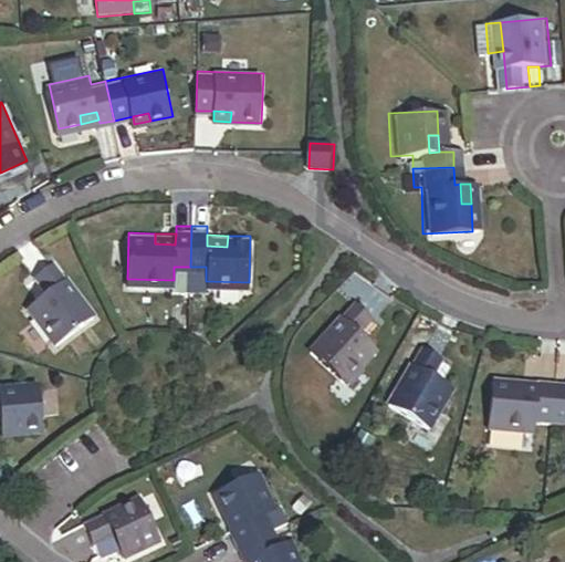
[(95,314),(55,260),(38,272),(50,289),(40,297),(30,303),(58,342),(95,314)]
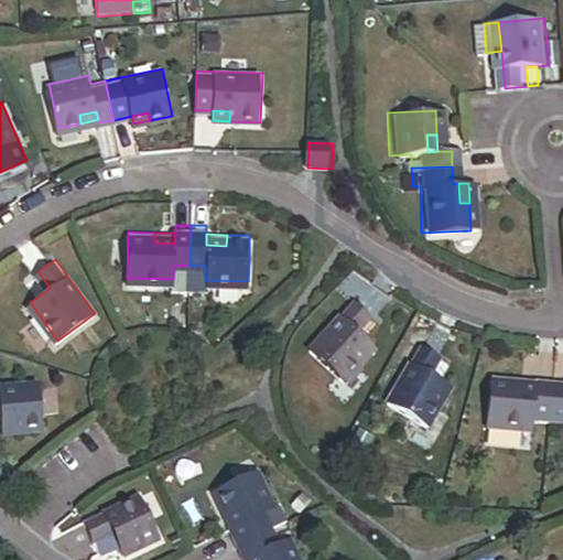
[(190,266),(173,266),(173,279),(173,284),(190,284),(190,266)]
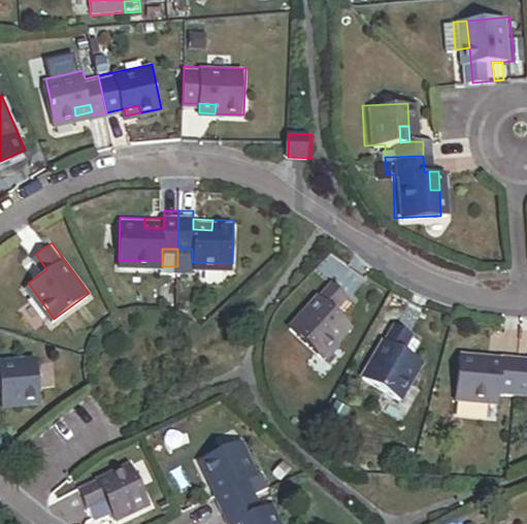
[(192,249),(177,249),(177,266),(192,267),(192,262),(192,249)]
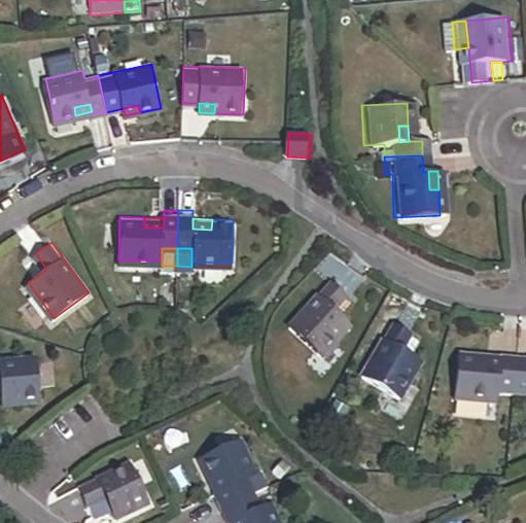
[(46,269),(35,253),(26,260),(37,276),(46,269)]
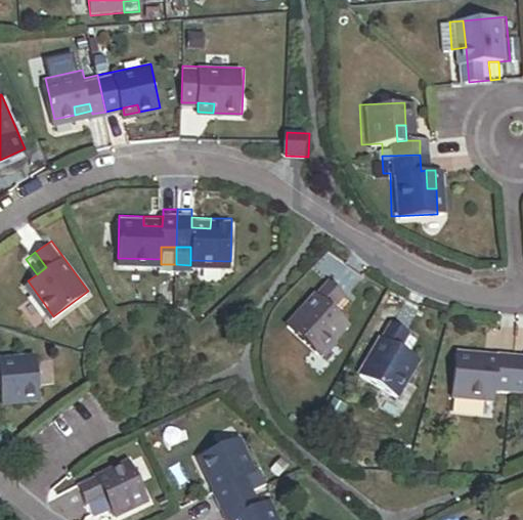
[(332,274),(289,318),(320,349),(350,318),(340,308),(332,300),(344,287),(332,274)]
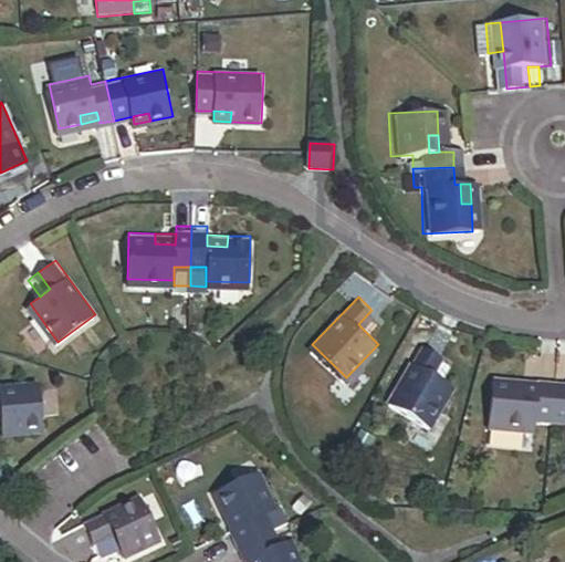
[(380,319),(372,310),(358,324),(367,333),(380,319)]
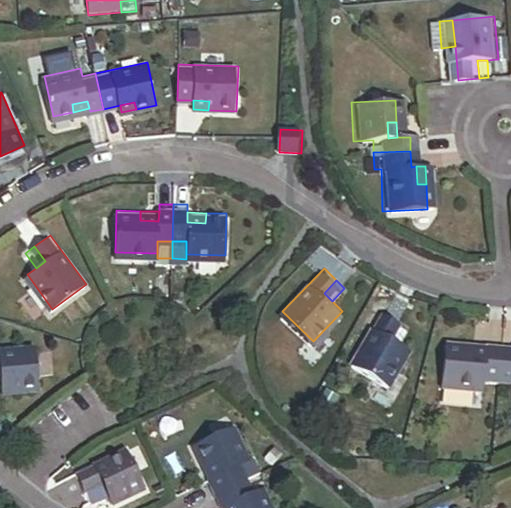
[(384,311),(354,363),(391,384),(413,345),(404,340),(394,334),(402,321),(384,311)]
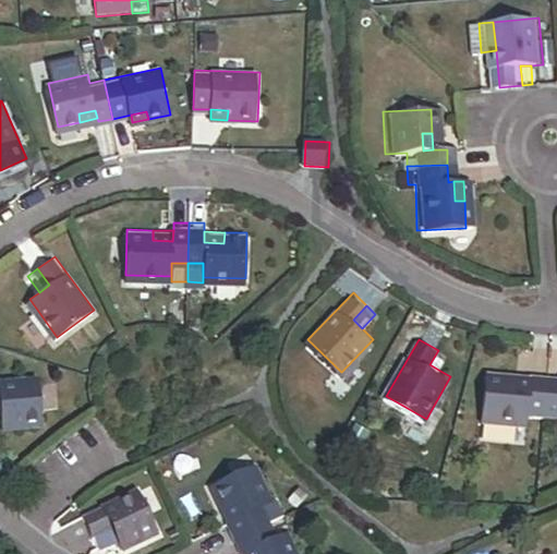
[(448,357),(438,350),(430,364),(440,371),(448,357)]
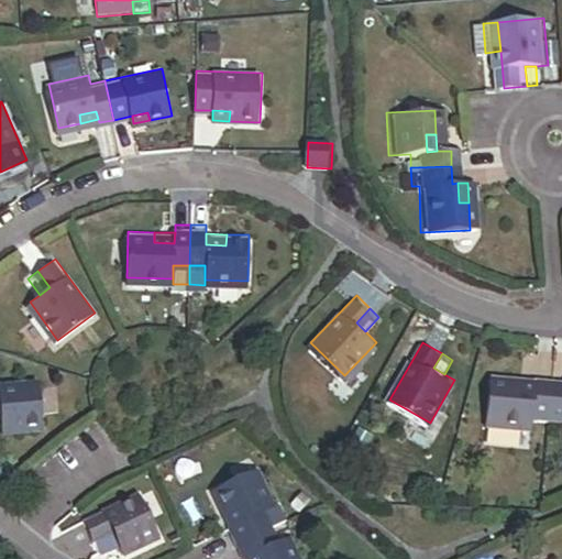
[(549,420),(554,382),(538,379),(538,382),(537,391),(519,388),(520,380),(499,376),(493,424),(531,429),(533,418),(549,420)]
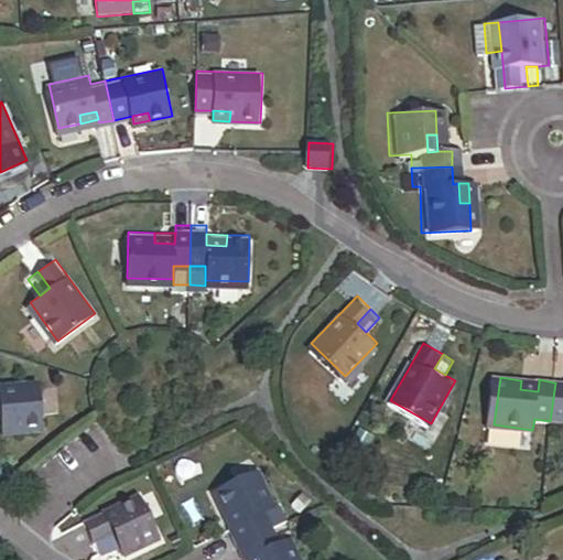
[(34,379),(0,380),(0,429),(36,427),(34,379)]
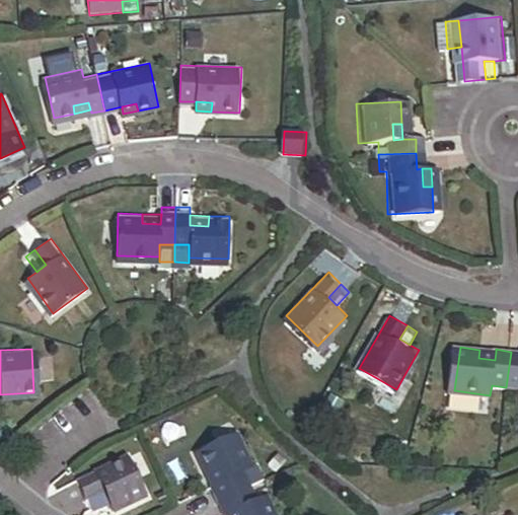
[(496,352),(479,350),(478,358),(495,360),(496,352)]
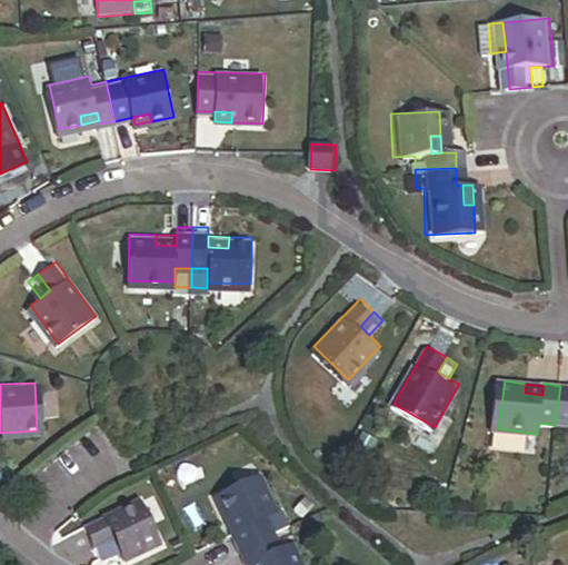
[(57,410),(57,386),(40,386),(40,410),(57,410)]
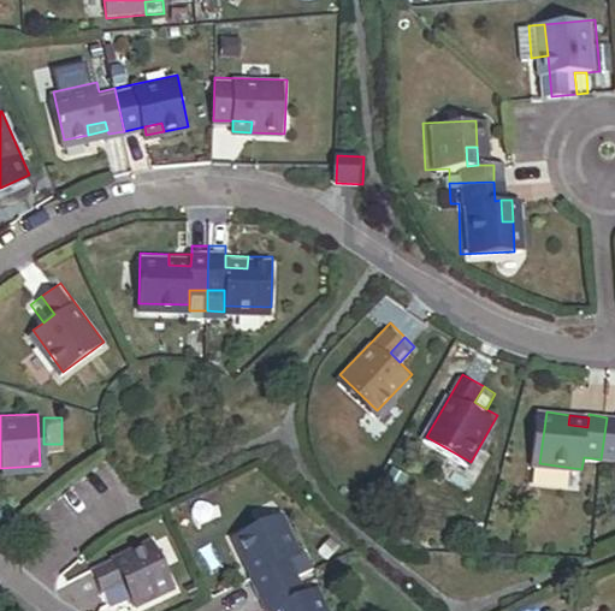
[(614,461),(614,417),(607,417),(601,460),(614,461)]
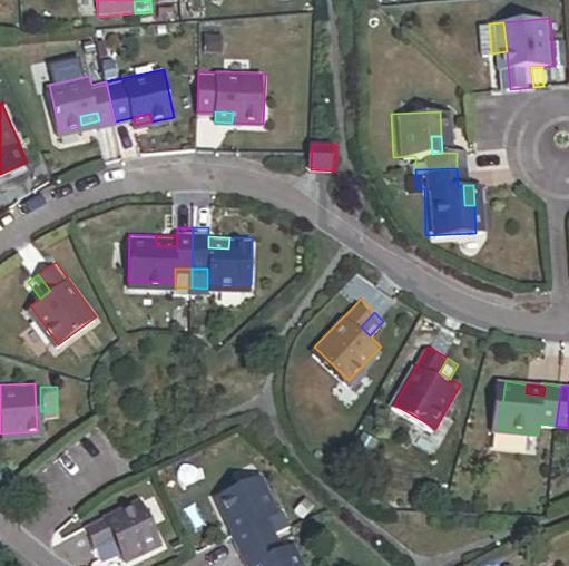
[(277,511),(260,471),(212,493),(223,518),(233,515),(239,529),(229,534),(228,535),(235,550),(273,533),(265,516),(277,511)]
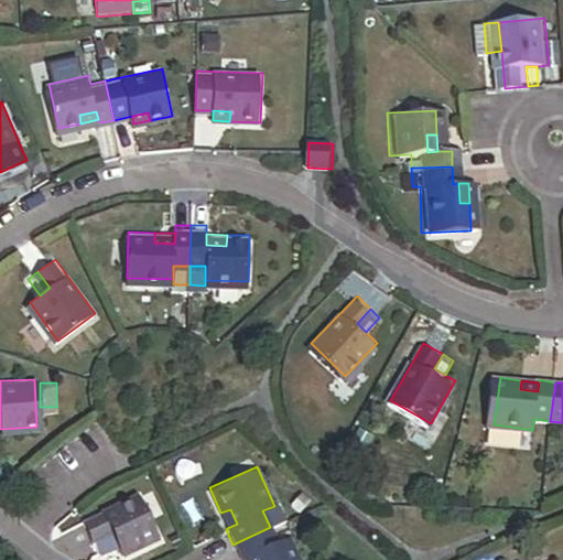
[(139,492),(86,516),(95,536),(114,528),(118,537),(123,549),(158,534),(139,492)]
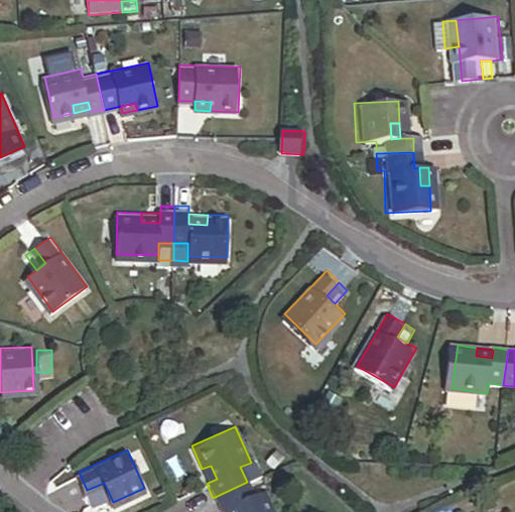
[(282,458),(273,451),(265,461),(273,468),(282,458)]
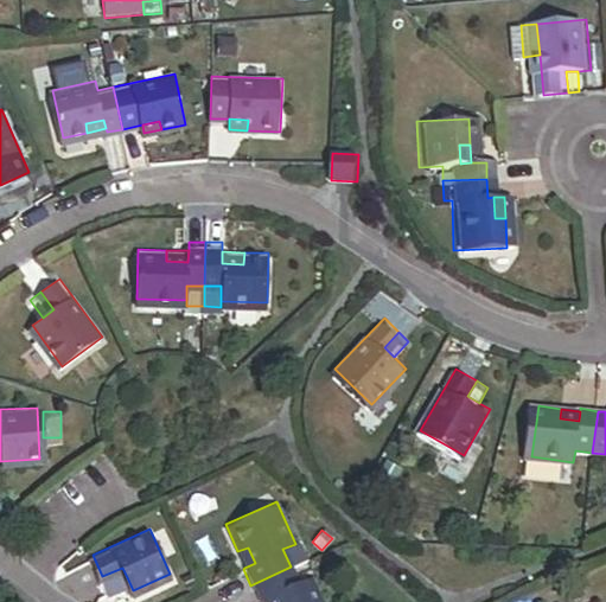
[(307,559),(299,542),(295,544),(282,549),(291,567),(307,559)]
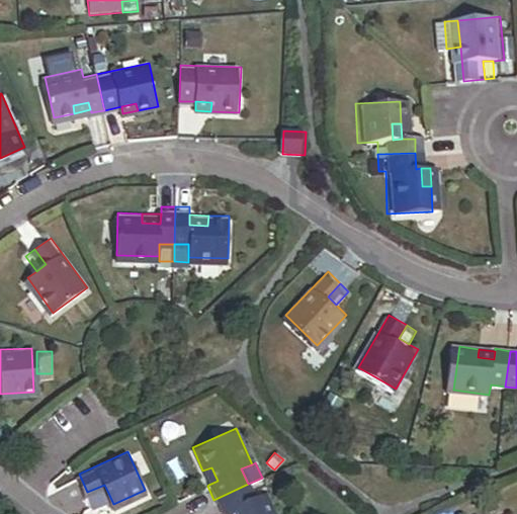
[(211,467),(202,470),(208,485),(218,481),(211,467)]
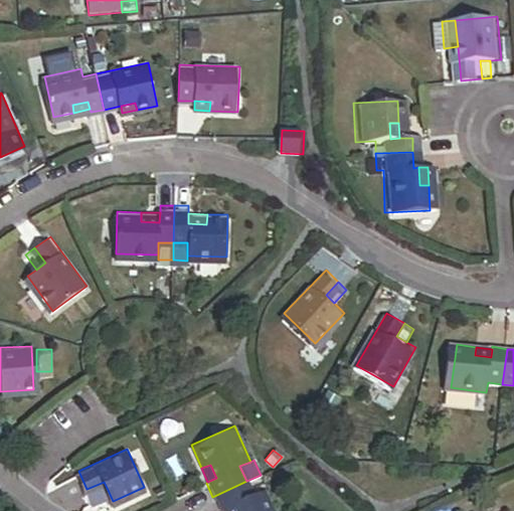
[(273,510),(264,488),(251,494),(246,481),(212,497),(218,509),(221,508),(228,505),(231,510),(273,510)]
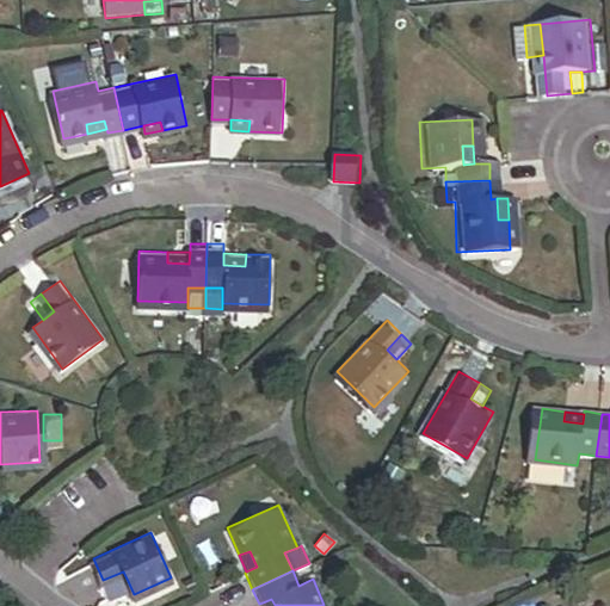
[(123,572),(103,580),(108,589),(128,581),(123,572)]
